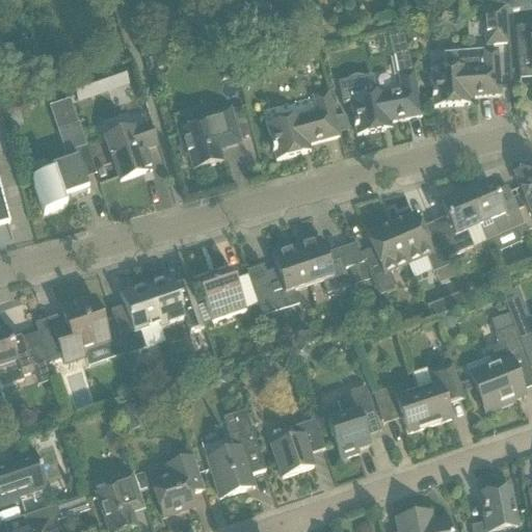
[(484,10),(486,48),(507,46),(503,0),(495,0),(493,0),(494,9),(484,10)]
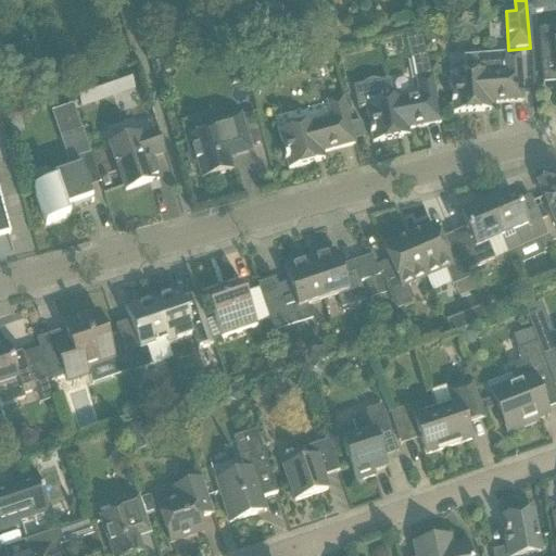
[(555,0),(540,0),(530,1),(532,17),(555,14),(555,0)]
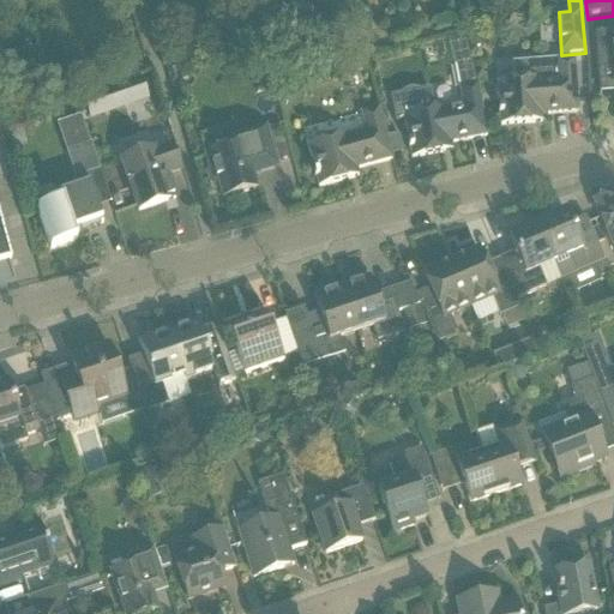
[(594,35),(597,71),(599,95),(601,95),(599,73),(613,72),(613,32),(608,34),(594,35)]
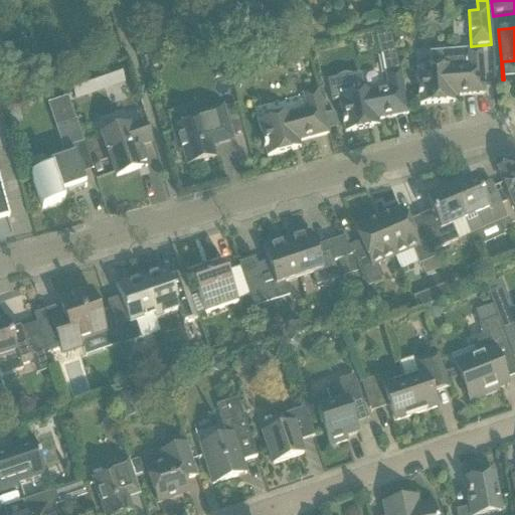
[(335,79),(328,81),(332,100),(339,99),(344,127),(345,134),(373,129),(379,128),(378,121),(408,116),(404,96),(400,72),(398,73),(389,35),(376,38),(381,57),(382,57),(385,75),(388,91),(372,94),(372,93),(364,94),(361,75),(353,76),(350,75),(347,74),(345,75),(342,75),(339,77),(335,79)]
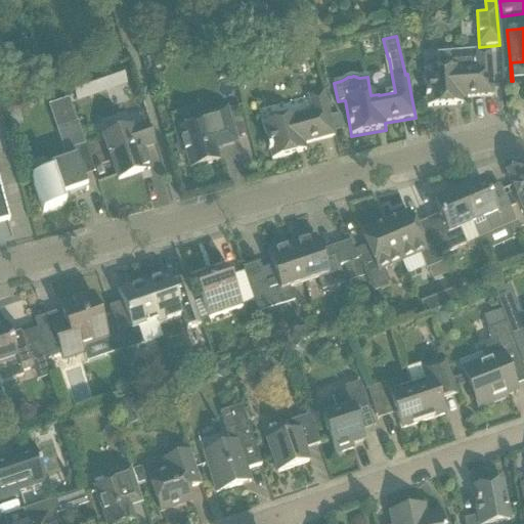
[(438,71),(425,72),(427,99),(427,108),(456,105),(462,105),(462,99),(492,96),(489,52),(474,53),(455,54),(456,70),(438,71)]
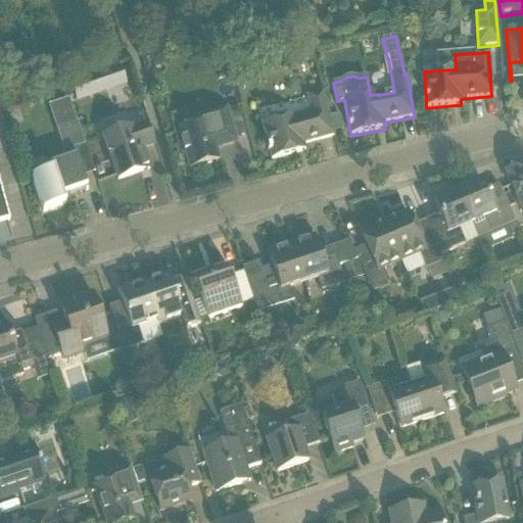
[(100,77),(70,87),(77,102),(106,92),(100,77)]
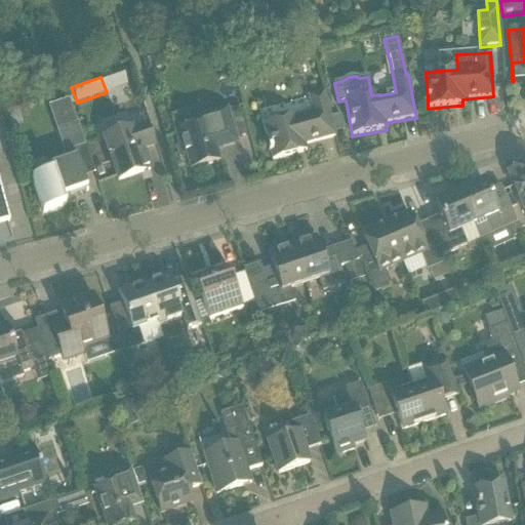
[(296,117),(263,126),(271,153),(273,161),(300,154),(307,152),(305,146),(334,137),(332,129),(329,118),(323,95),(309,98),(313,114),(297,119),(296,117)]
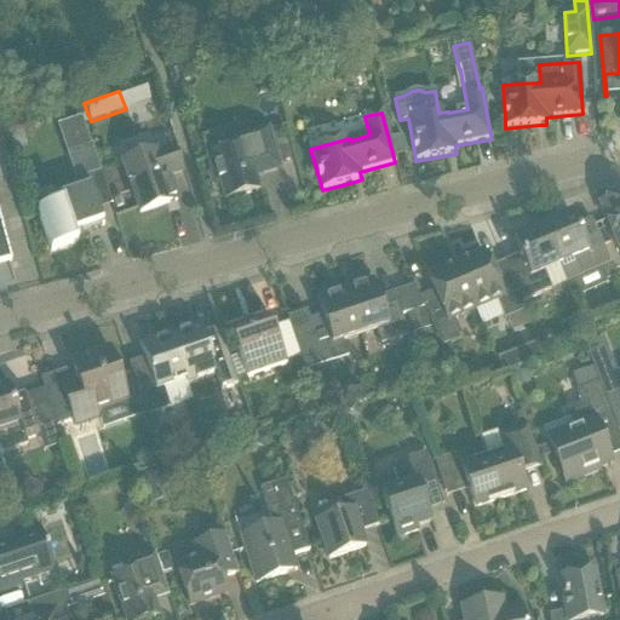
[(82,118),(58,126),(76,182),(101,173),(82,118)]
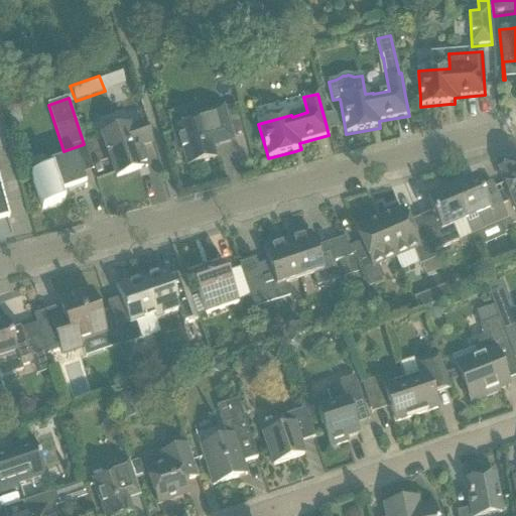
[(198,123),(172,130),(179,152),(183,151),(187,167),(215,160),(211,147),(232,141),(226,122),(223,109),(196,116),(198,123)]
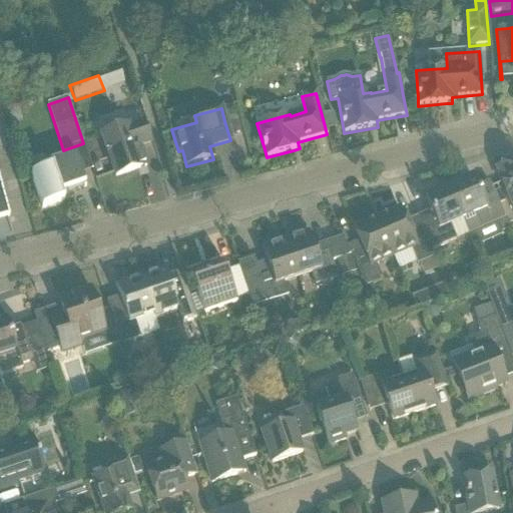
[(132,126),(102,137),(109,158),(116,177),(140,169),(146,166),(144,160),(139,146),(149,143),(143,124),(132,128),(132,126)]
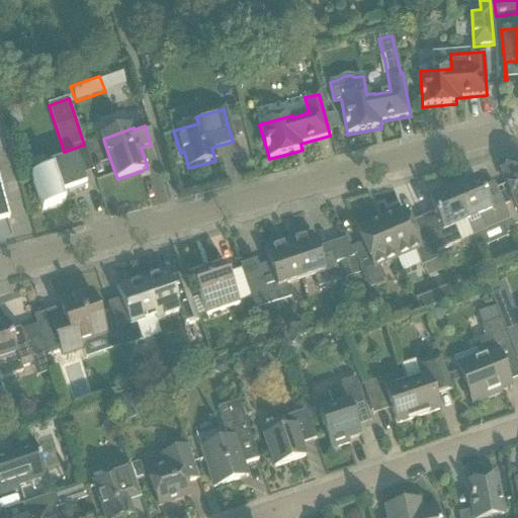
[(86,186),(82,175),(75,157),(46,167),(48,172),(31,178),(35,192),(42,211),(65,203),(61,194),(86,186)]
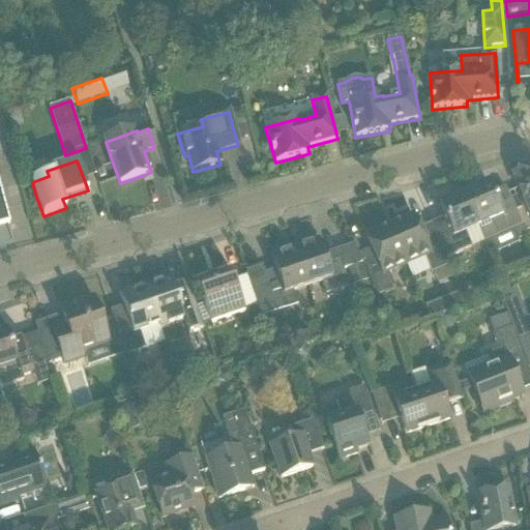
[(529,168),(512,176),(529,217),(529,168)]
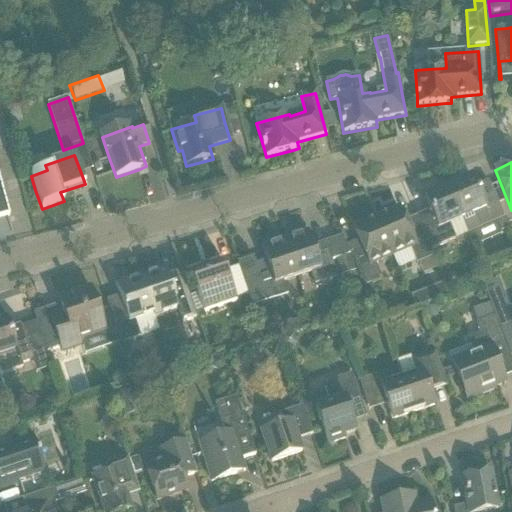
[(471,178),(447,189),(464,226),(467,235),(480,230),(486,227),(504,219),(490,187),(492,192),(480,197),(471,178)]
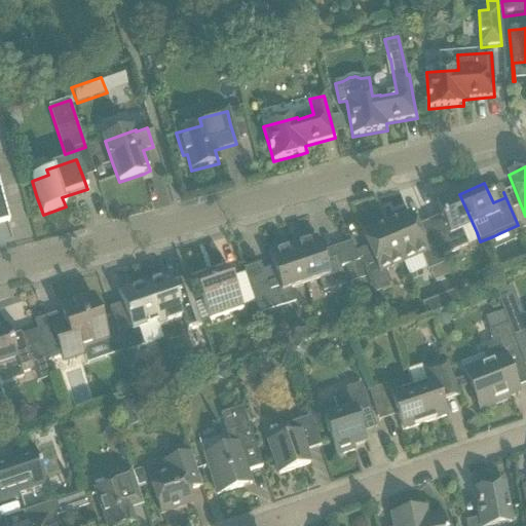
[(0,225),(7,224),(8,224),(9,224),(3,204),(0,190),(0,225)]
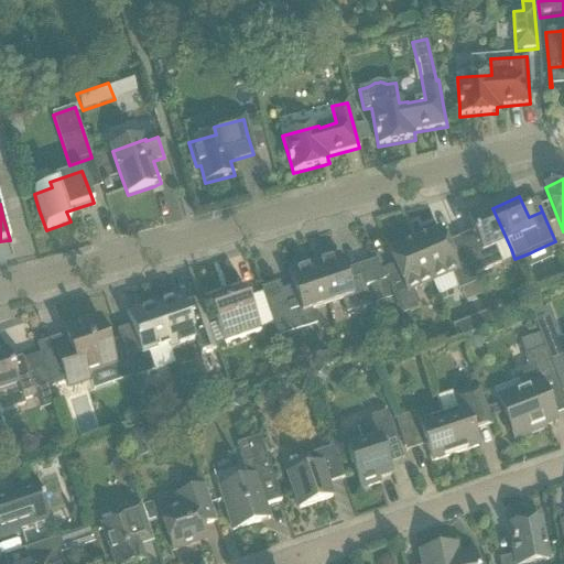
[(497,256),(511,249),(492,208),(466,219),(476,240),(461,247),(462,248),(475,277),(501,266),(497,256)]
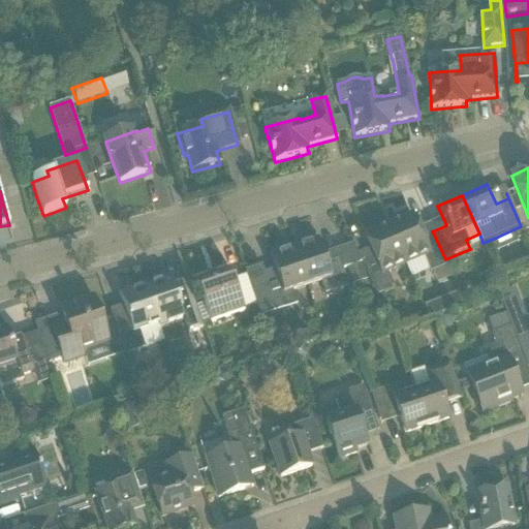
[(412,217),(389,226),(405,266),(423,258),(430,274),(448,267),(445,259),(433,232),(421,238),(412,217)]
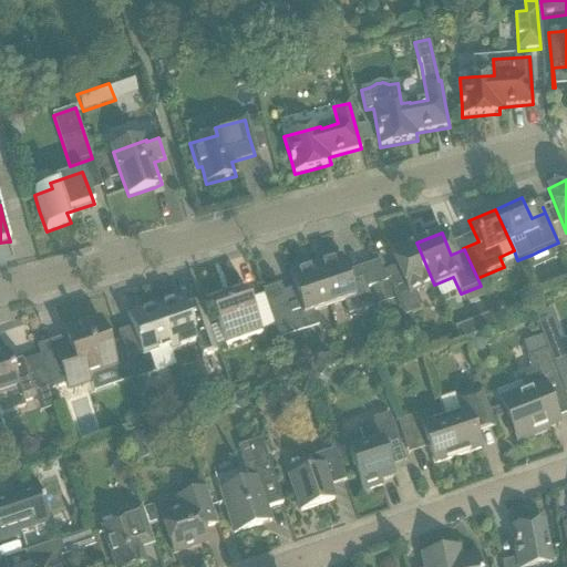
[(434,285),(416,243),(391,254),(401,276),(388,282),(397,302),(403,319),(422,310),(414,294),(434,285)]
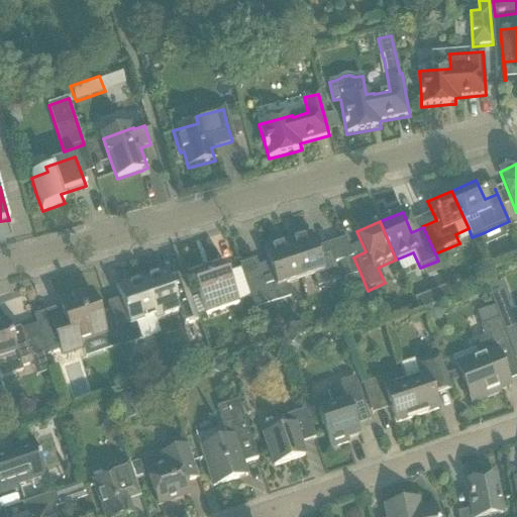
[(311,235),(288,243),(300,281),(313,276),(317,289),(340,281),(338,274),(331,254),(319,259),(311,235)]
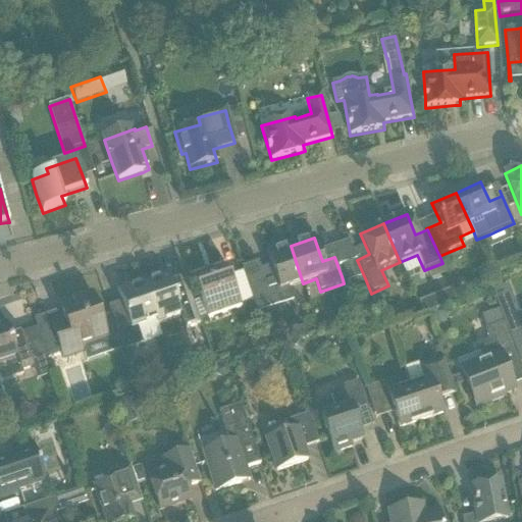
[(274,293),(303,283),(291,246),(266,254),(271,269),(260,273),(257,265),(242,270),(243,273),(253,302),(256,313),(279,305),(274,293)]
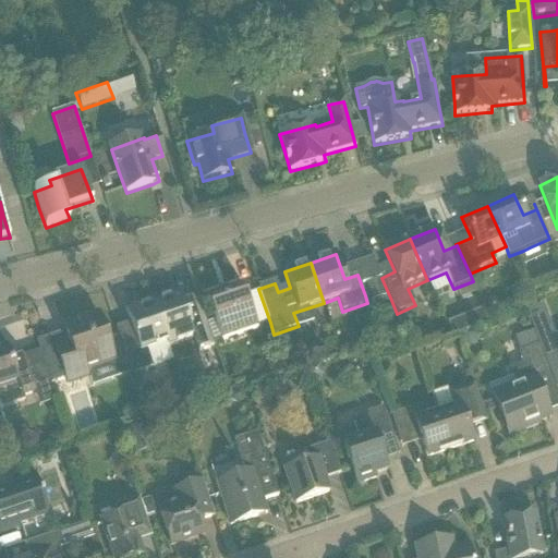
[(381,278),(365,283),(371,300),(387,293),(381,278)]
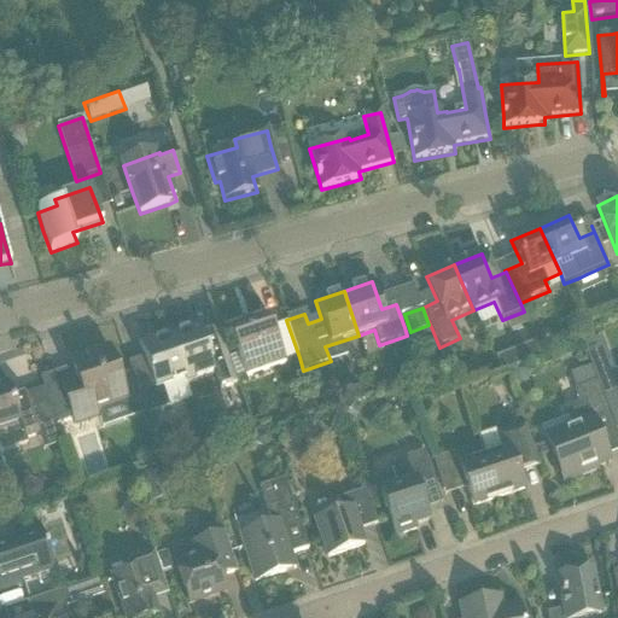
[(267,312),(227,326),(235,349),(245,379),(285,366),(284,362),(299,357),(287,324),(273,328),(267,312)]
